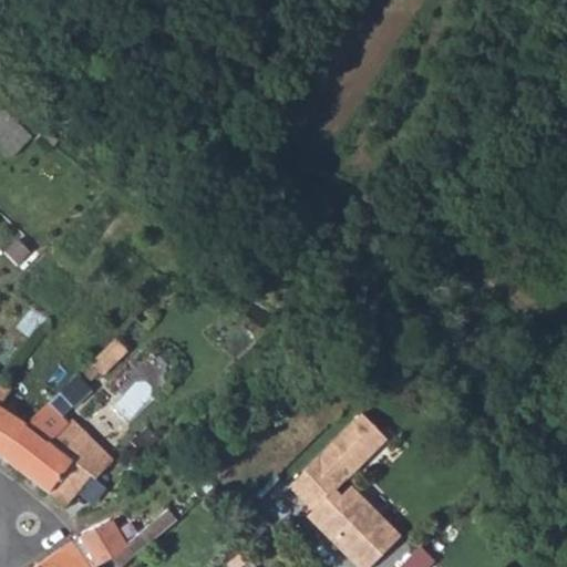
[(30,140),(0,107),(0,144),(12,157),(30,140)]
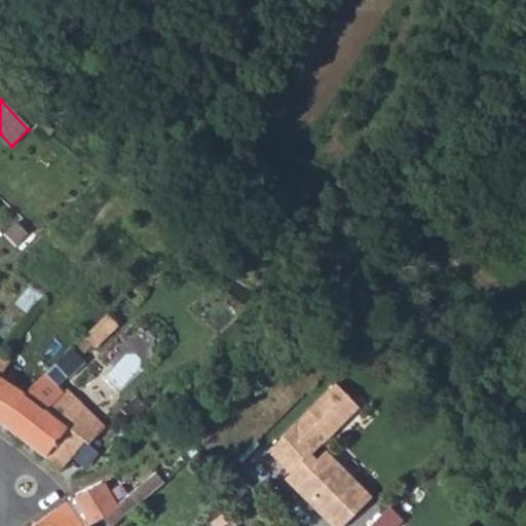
[(96,350),(118,327),(106,315),(94,328),(54,368),(70,381),(86,364),(80,359),(91,347),(96,350)]
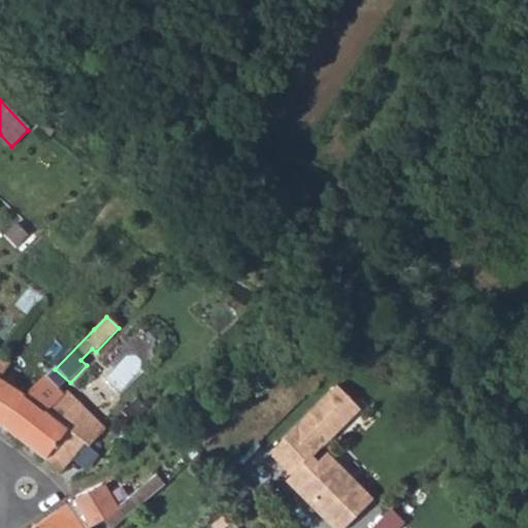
[(14,356),(2,347),(0,350),(0,425),(40,385),(8,363),(14,356)]
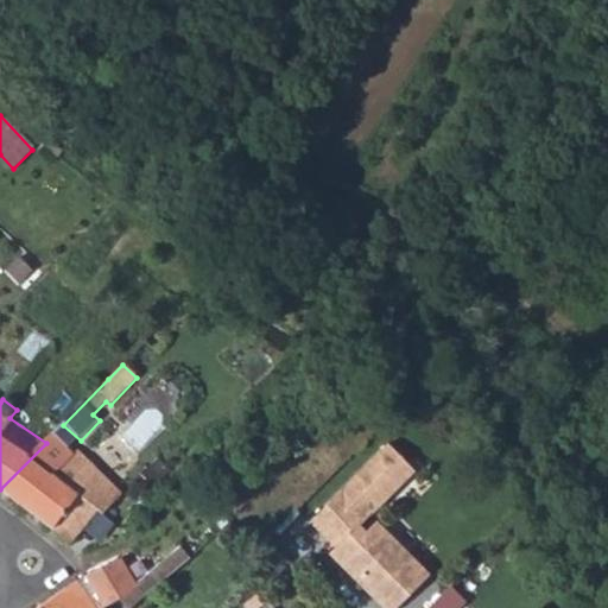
[(70,456),(51,439),(46,443),(0,489),(27,511),(70,456)]
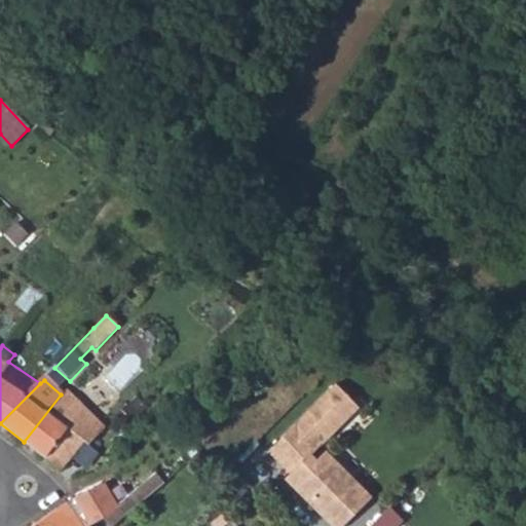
[(359,408),(336,384),(267,451),(289,473),(284,478),(330,525),(340,525),(370,498),(325,451),(315,459),(310,454),(359,408)]
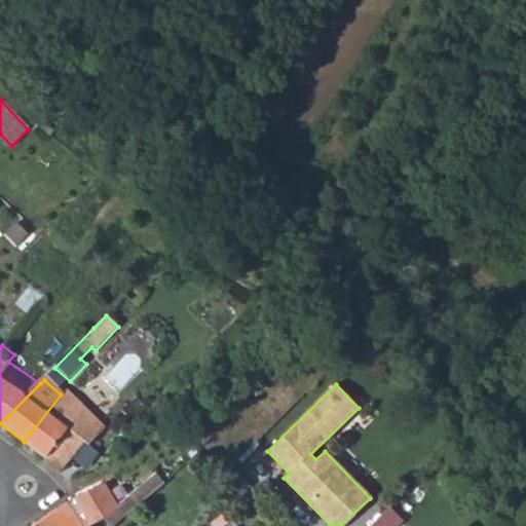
[(76,402),(63,390),(61,395),(24,442),(60,470),(84,440),(86,442),(100,424),(74,404),(76,402)]
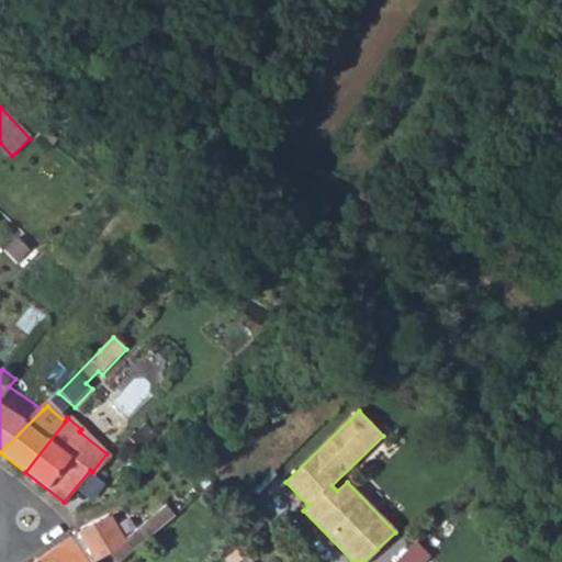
[(31,561),(98,561),(109,555),(113,561),(121,561),(173,516),(165,505),(123,543),(109,519),(70,536),(31,561)]
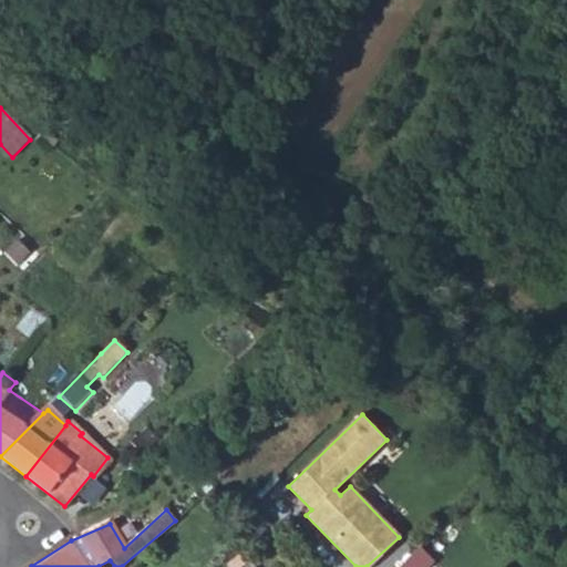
[(150,566),(187,533),(175,521),(122,566),(150,566)]
